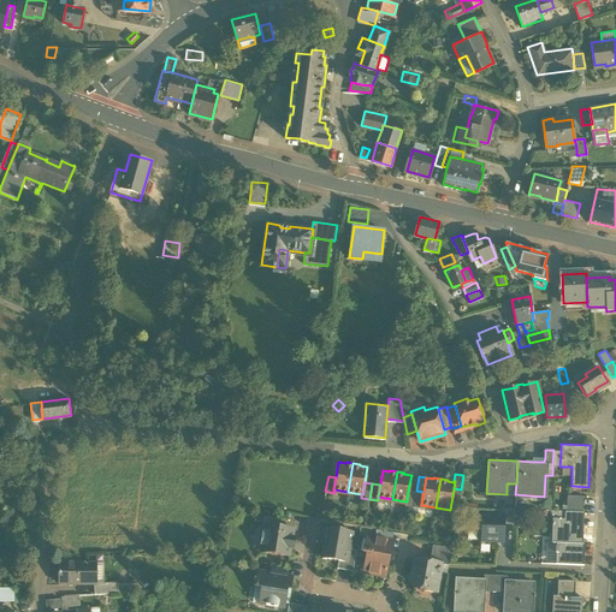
[(406,505),(414,506),(416,491),(408,489),(407,501),(406,501),(406,505)]
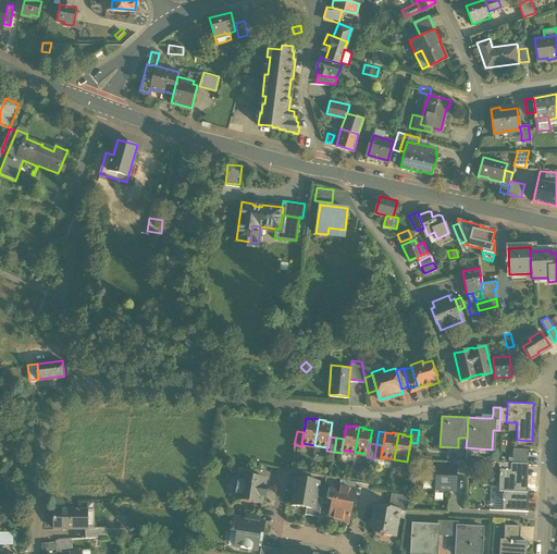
[(383,445),(376,444),(374,458),(381,459),(382,457),(381,457),(383,445)]
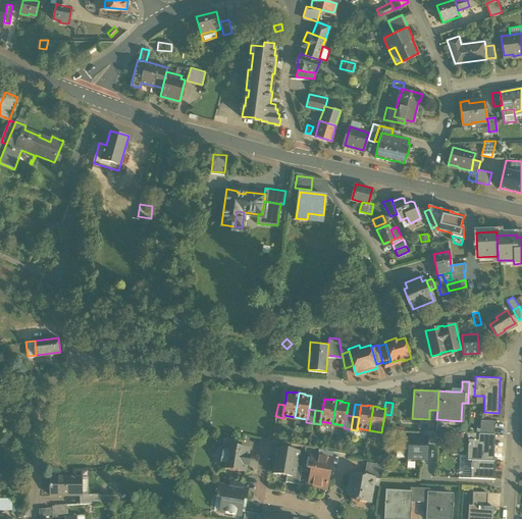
[(481,419),(480,432),(493,432),(494,419),(481,419)]
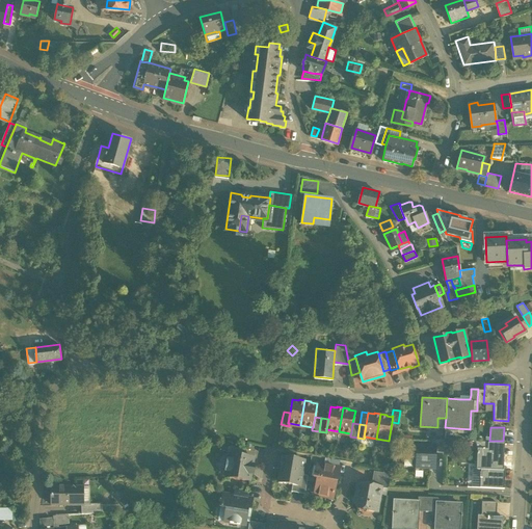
[(326,429),(326,432),(325,438),(337,439),(339,431),(326,429)]
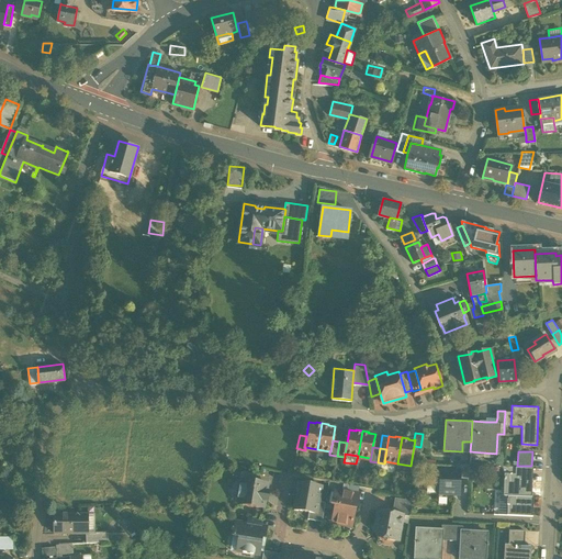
[(460,476),(469,477),(470,464),(457,462),(456,469),(460,469),(460,476)]
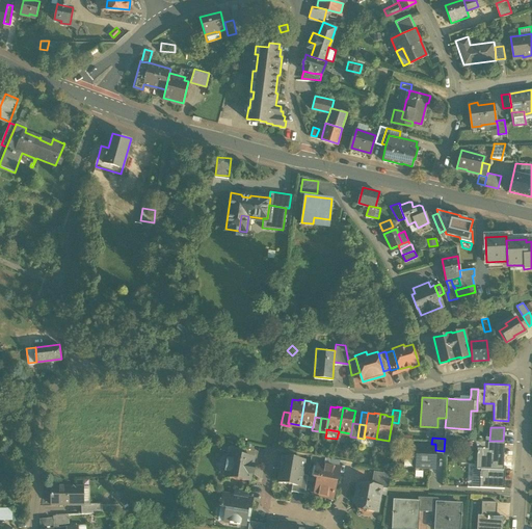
[(503,453),(503,441),(489,441),(488,441),(487,447),(491,447),(491,452),(503,453)]
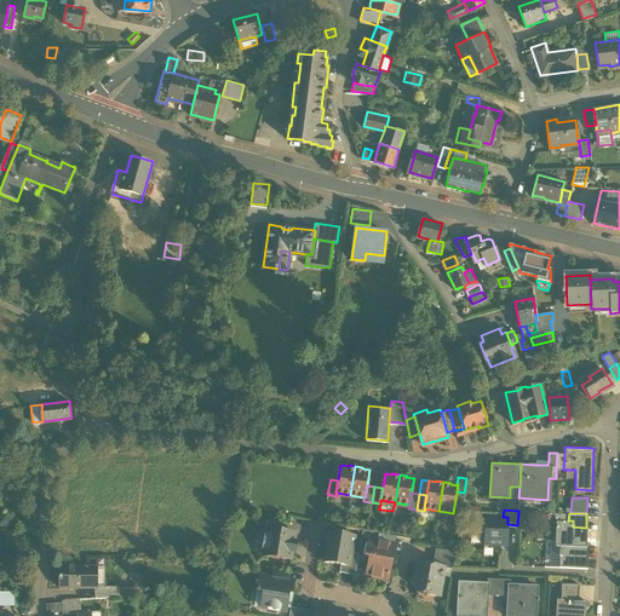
[(484,542),(506,543),(507,524),(507,517),(503,517),(486,516),(484,542)]
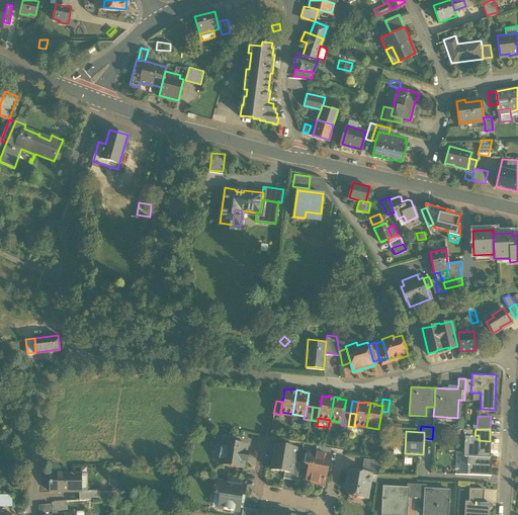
[(224,440),(239,443),(241,436),(223,433),(221,441),(224,441),(224,440)]
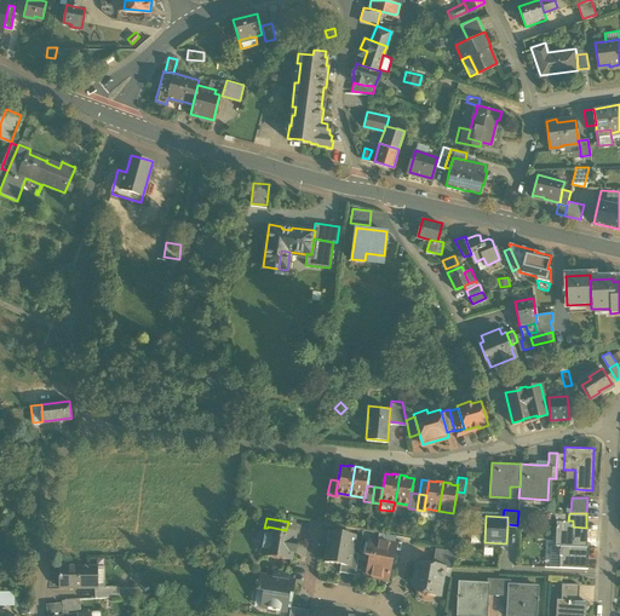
[(564,565),(587,566),(589,543),(583,542),(583,529),(586,529),(586,528),(573,527),(573,520),(568,520),(556,520),(556,545),(561,545),(561,548),(560,548),(560,554),(560,565),(564,565)]
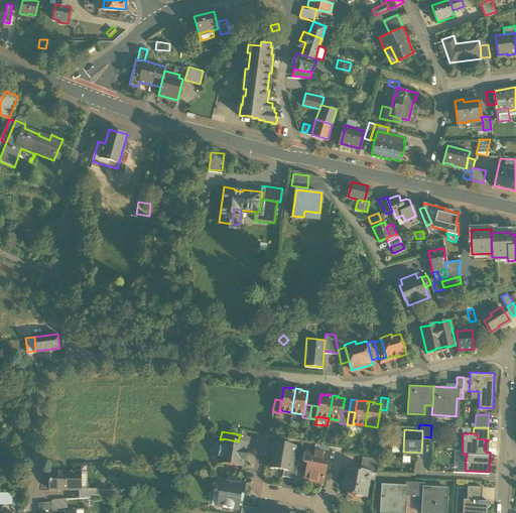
[(220,461),(242,465),(244,458),(246,458),(247,450),(245,450),(246,442),(238,441),(223,438),(223,439),(222,444),(221,444),(219,455),(221,456),(220,461)]
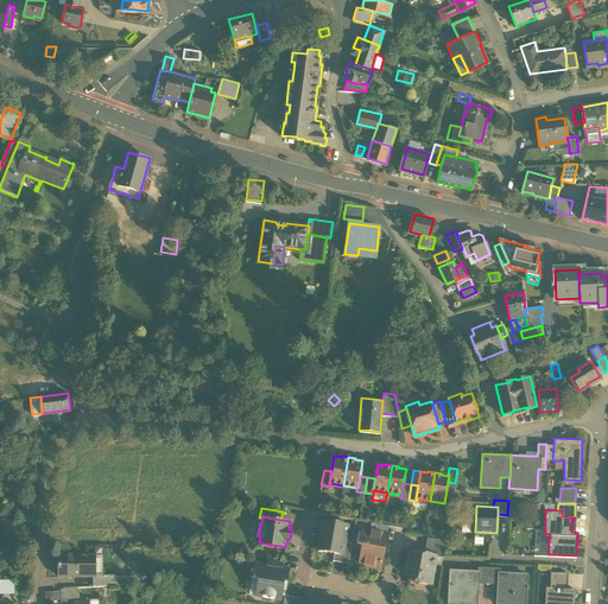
[(334,552),(343,553),(346,540),(348,523),(323,520),(318,548),(334,552)]
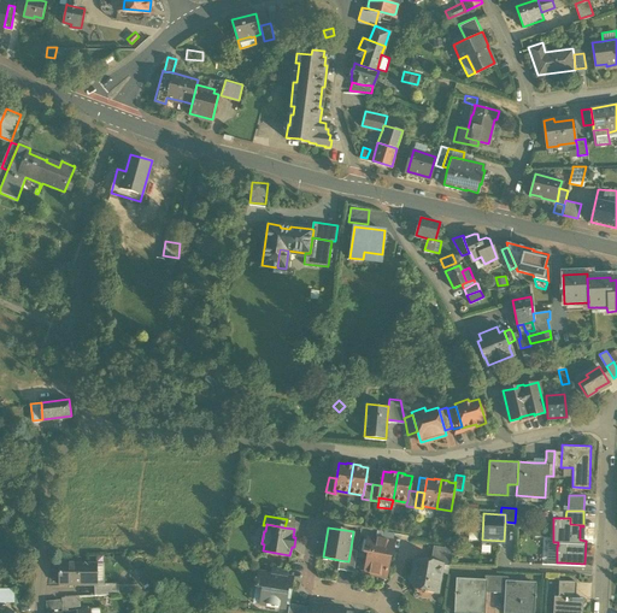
[(364,552),(369,552),(378,554),(383,550),(389,553),(389,549),(391,548),(393,540),(368,534),(364,552)]
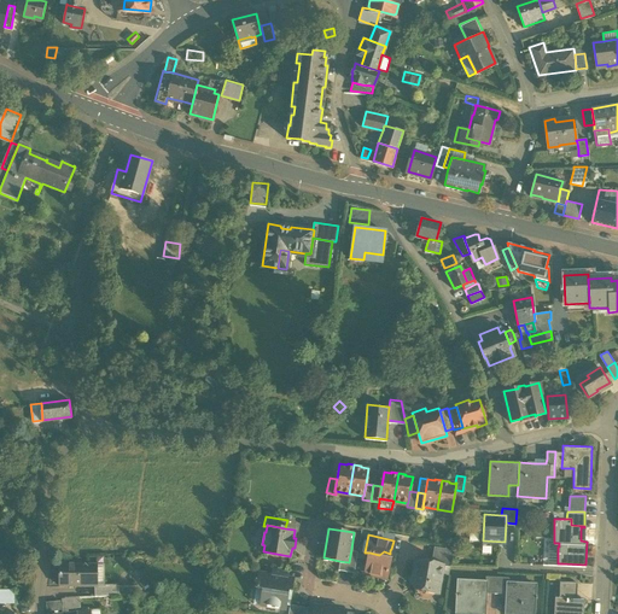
[(547,563),(558,563),(558,553),(558,547),(559,547),(559,543),(554,543),(548,542),(547,563)]
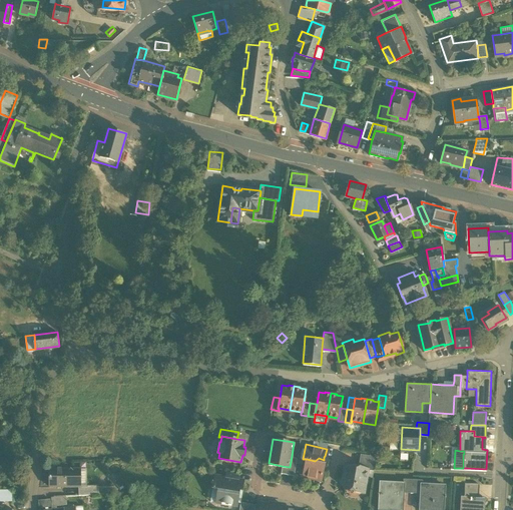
[(368,468),(374,469),(376,455),(360,453),(358,466),(368,468)]
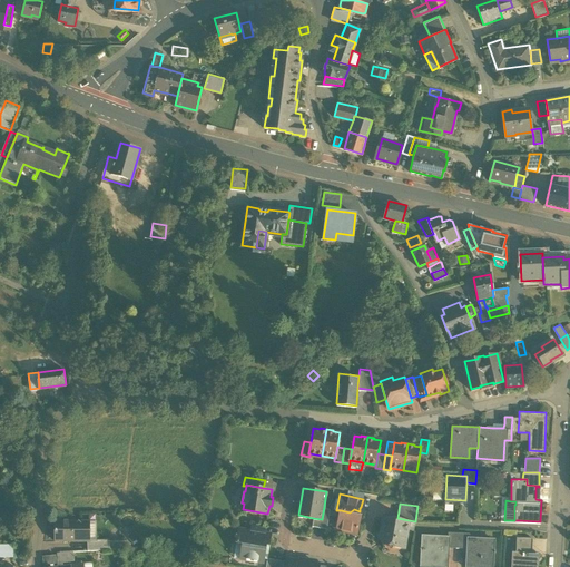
[(312,525),(326,527),(330,508),(324,507),(322,519),(313,518),(312,525)]
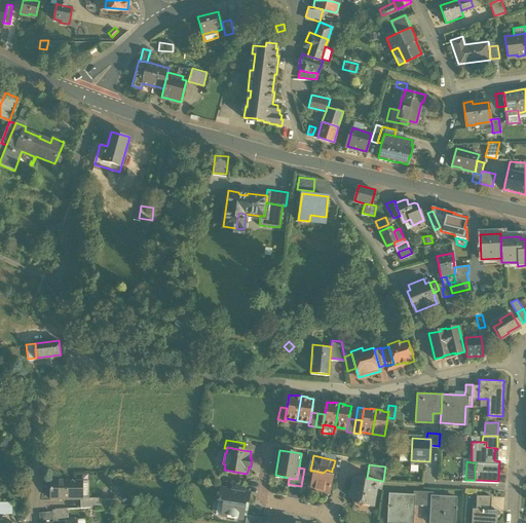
[(314,471),(311,485),(317,486),(317,488),(329,491),(331,480),(333,472),(332,472),(327,470),(323,473),(314,471)]
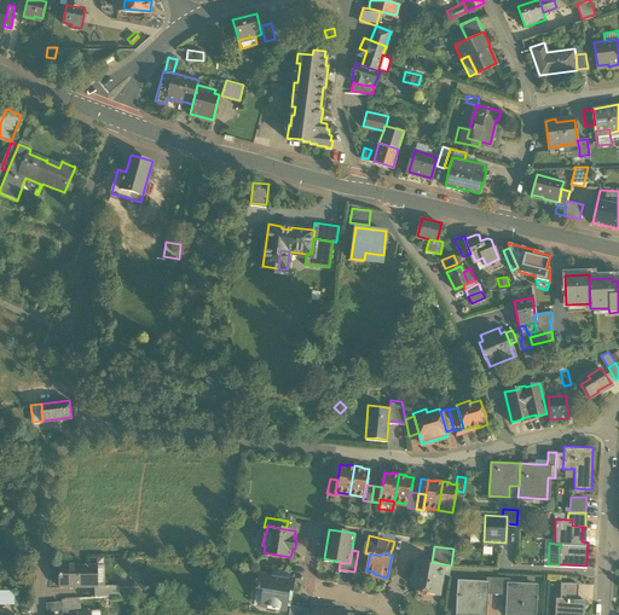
[(432,562),(427,561),(426,564),(416,563),(414,578),(411,579),(416,587),(423,582),(428,582),(427,591),(439,593),(444,564),(432,562)]
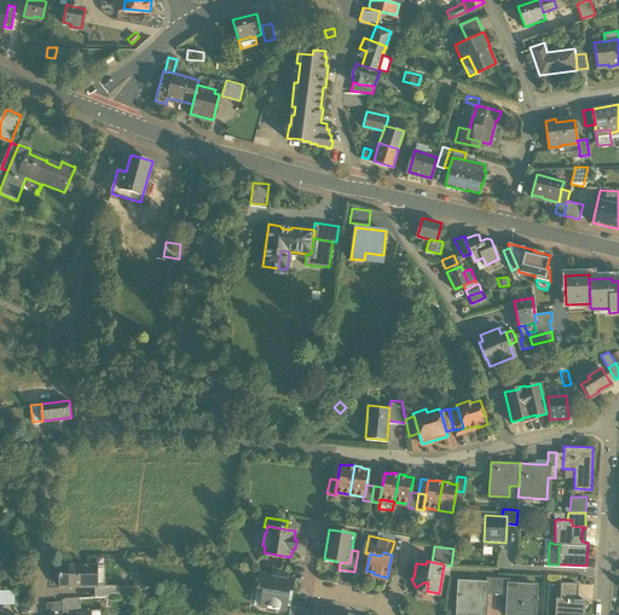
[(61,585),(92,585),(92,581),(97,581),(97,563),(61,563),(61,585)]
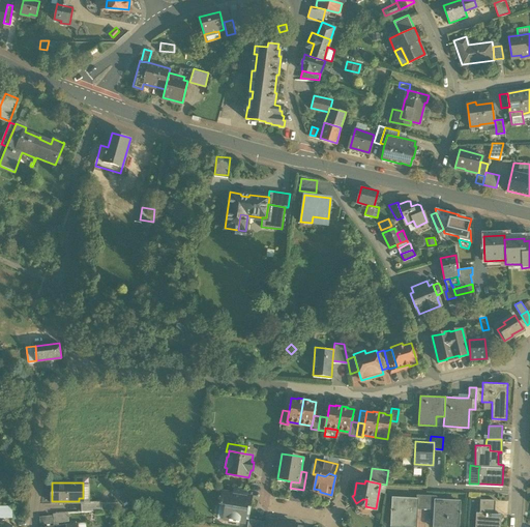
[(234,486),(233,492),(247,494),(248,488),(234,486)]
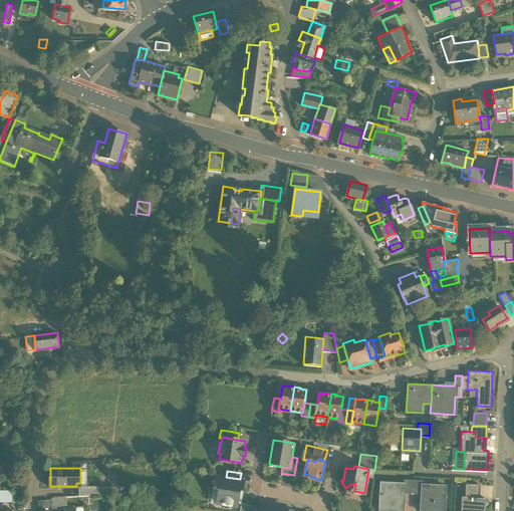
[(216,502),(238,506),(240,491),(243,491),(245,480),(240,479),(226,477),(215,475),(213,489),(218,490),(216,502)]
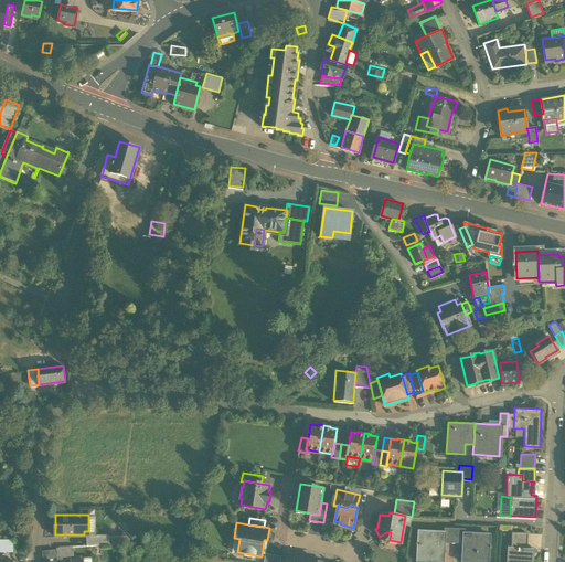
[(465,527),(455,527),(444,526),(444,531),(445,531),(444,541),(454,542),(464,542),(464,532),(465,532),(465,527)]
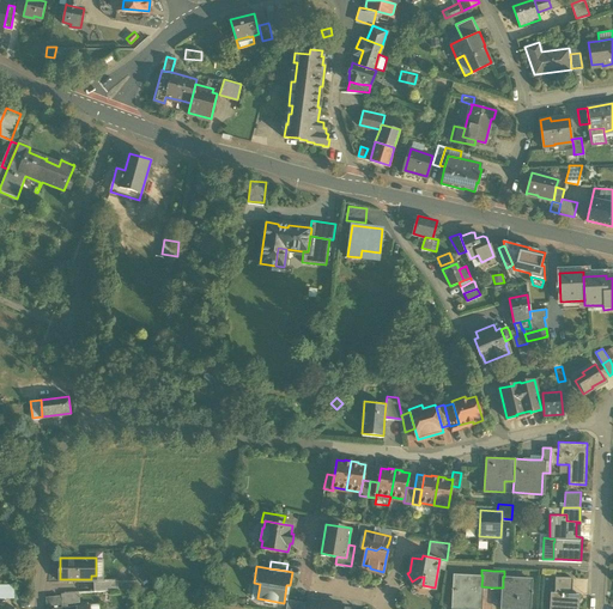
[(465,608),(480,608),(481,586),(483,576),(481,576),(455,574),(453,604),(465,606),(465,608)]
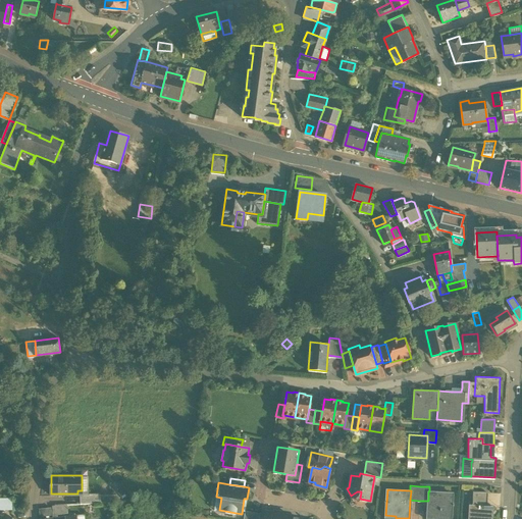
[(474,504),(487,505),(488,491),(475,490),(474,504)]
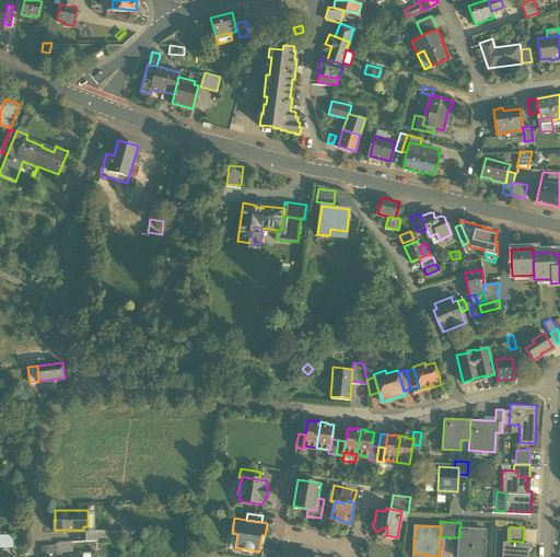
[(85,530),(86,540),(107,538),(107,530),(106,528),(94,529),(88,529),(85,529),(85,530)]
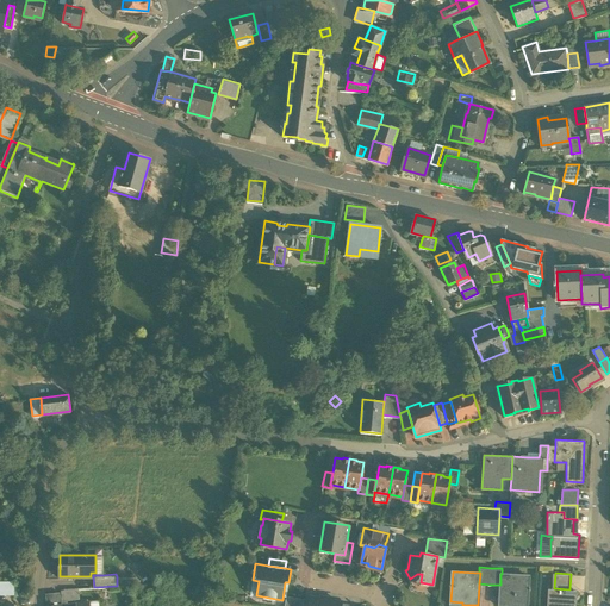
[(498,605),(515,605),(527,605),(528,575),(502,574),(500,574),(500,585),(498,605)]
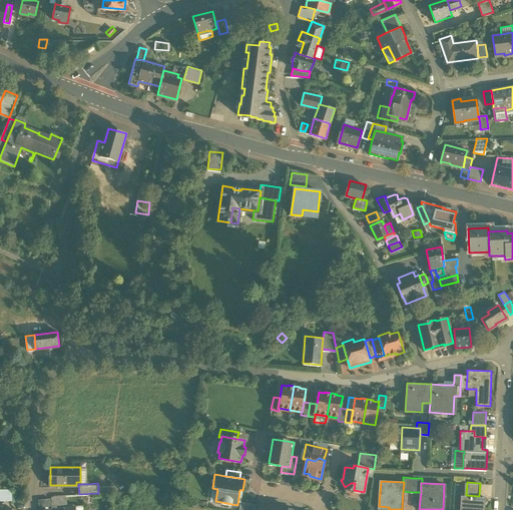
[(98,485),(98,493),(108,492),(108,484),(98,485)]
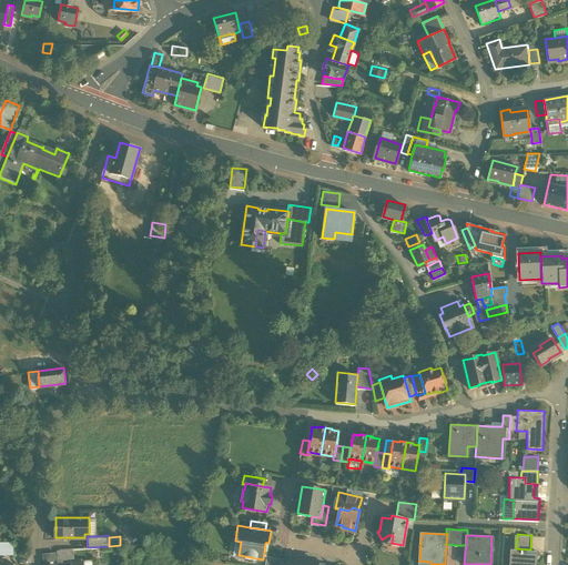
[(61,548),(62,558),(73,556),(73,547),(61,548)]
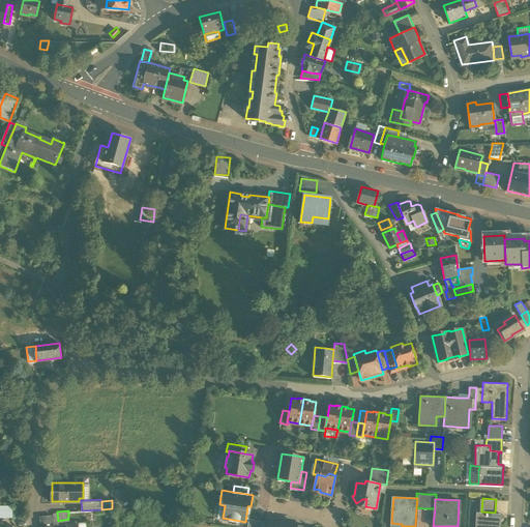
[(479,526),(500,526),(500,525),(498,525),(499,513),(495,513),(481,511),(476,511),(475,523),(480,523),(479,526)]
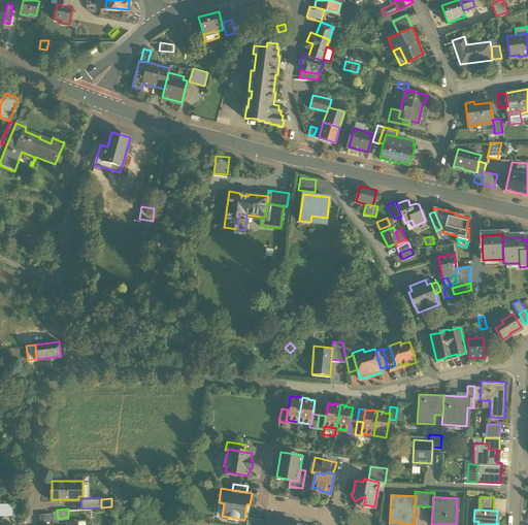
[(39,514),(40,521),(53,519),(52,513),(39,514)]
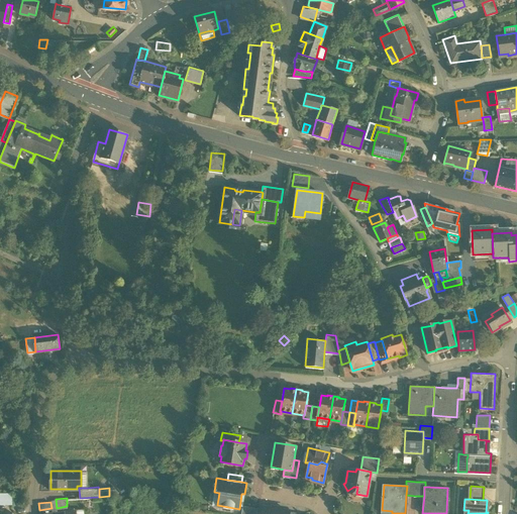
[(255,513),(257,507),(242,505),(240,513),(255,513)]
